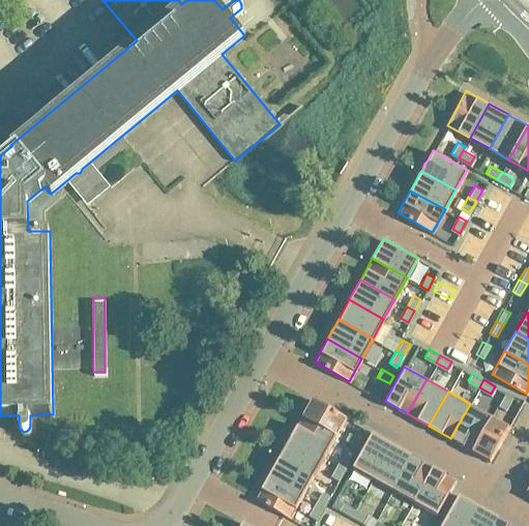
[(505,409),(512,397),(504,392),(498,405),(505,409)]
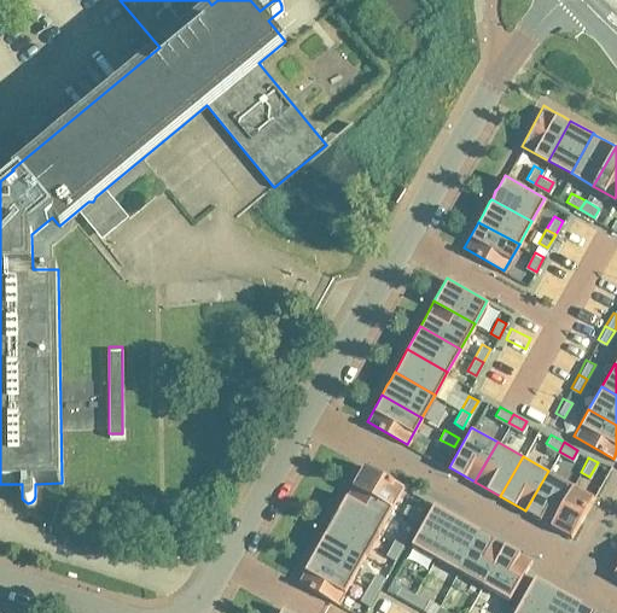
[(353,483),(393,506),(403,485),(364,463),(353,483)]
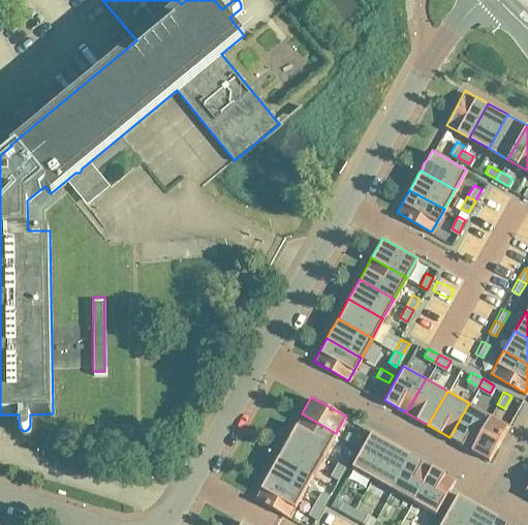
[(491,414),(469,403),(449,437),(471,450),(491,414)]
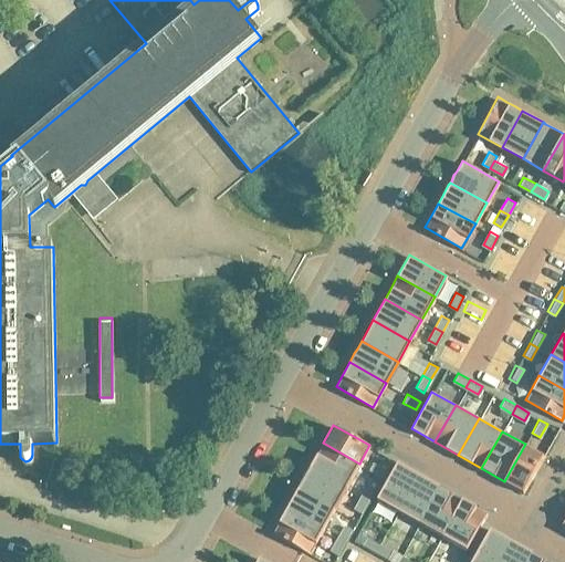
[(310,466),(346,487),(359,464),(323,443),(310,466)]
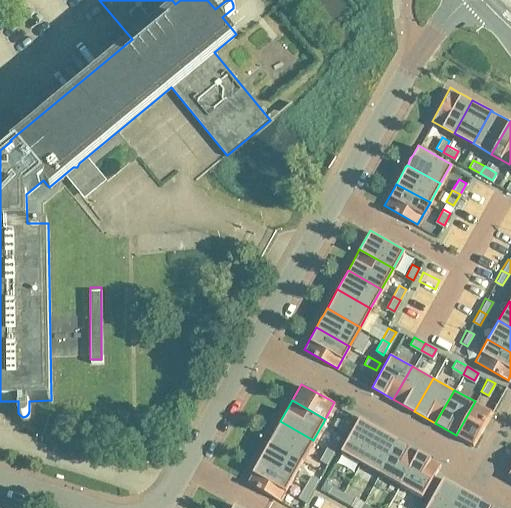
[(491,411),(475,401),(456,435),(472,444),(479,432),(491,411)]
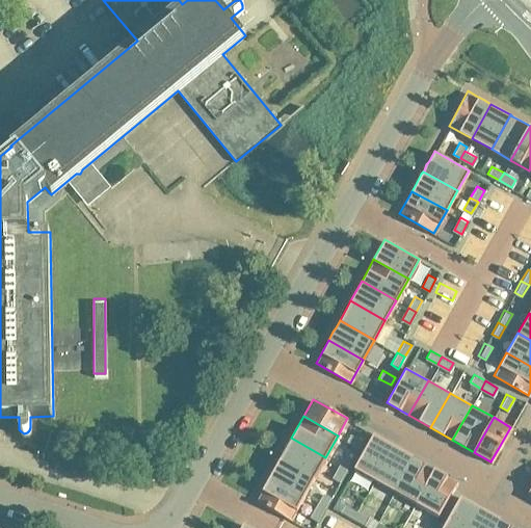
[(353,468),(374,479),(394,445),(373,432),(353,468)]
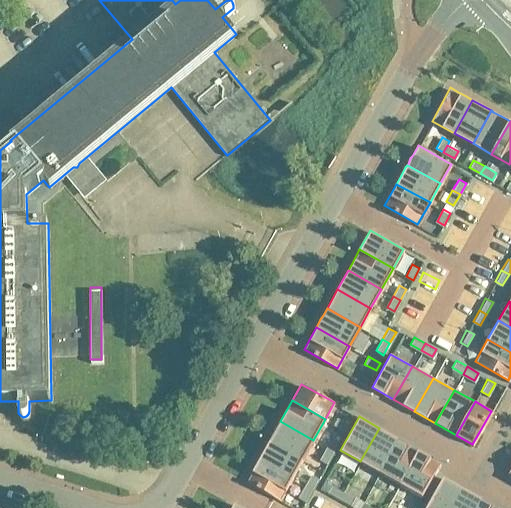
[(338,417),(334,424),(345,430),(349,423),(338,417)]
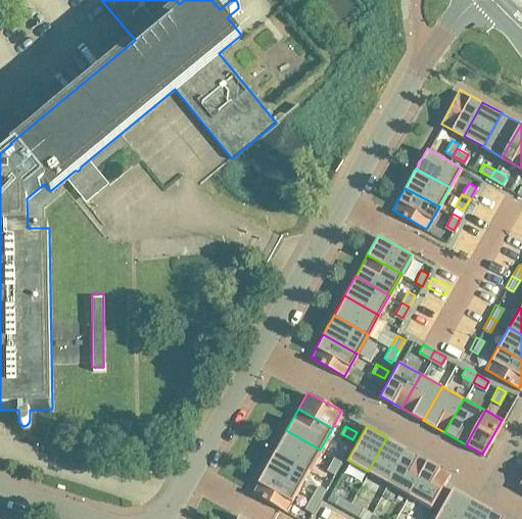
[(320,450),(286,430),(275,450),(310,469),(320,450)]
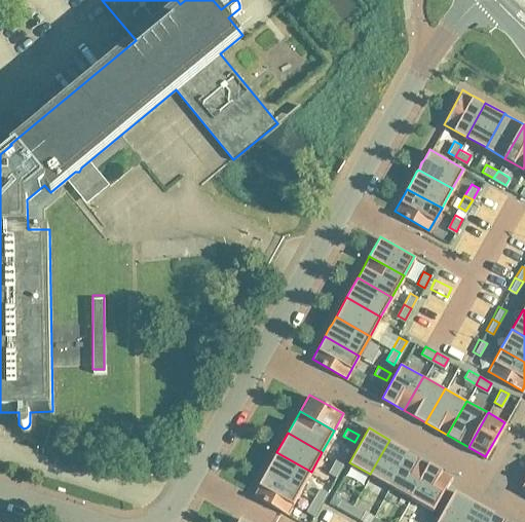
[(370,474),(389,484),(408,450),(389,440),(370,474)]
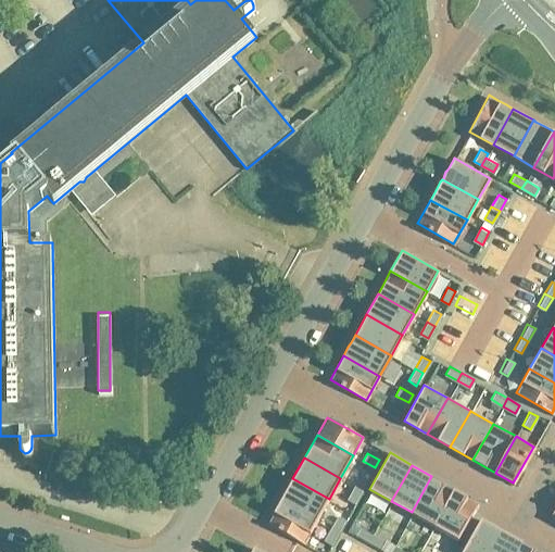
[(361,474),(354,486),(362,490),(368,478),(361,474)]
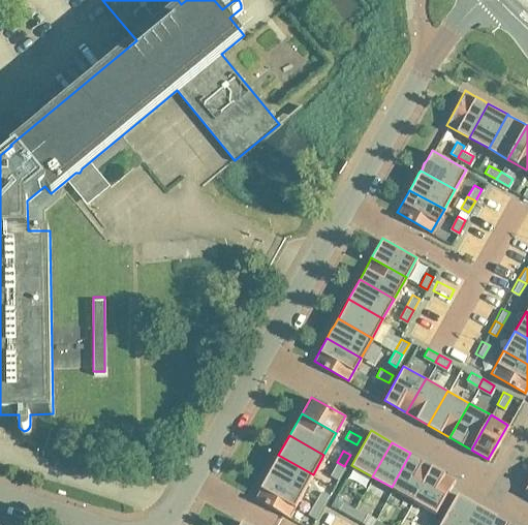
[(392,487),(413,499),(432,465),(410,453),(392,487)]
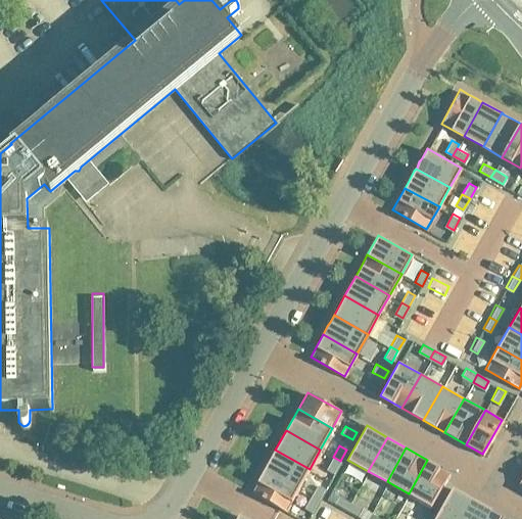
[(298,487),(310,469),(275,450),(265,469),(298,487)]
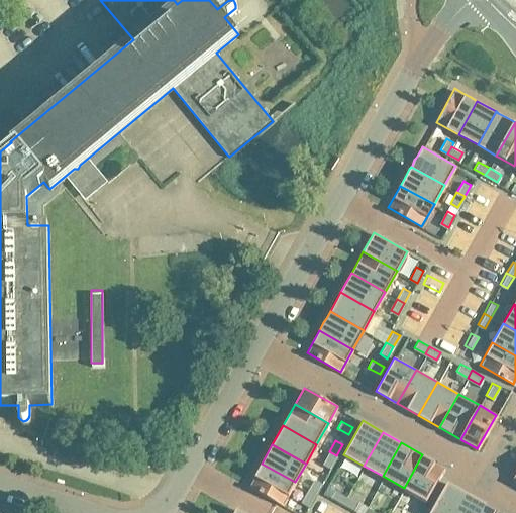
[(330,467),(336,455),(329,451),(322,463),(330,467)]
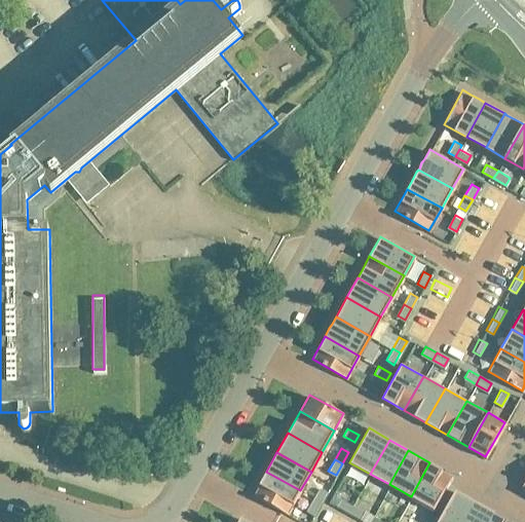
[(452,475),(429,462),(411,496),(433,509),(446,485),(452,475)]
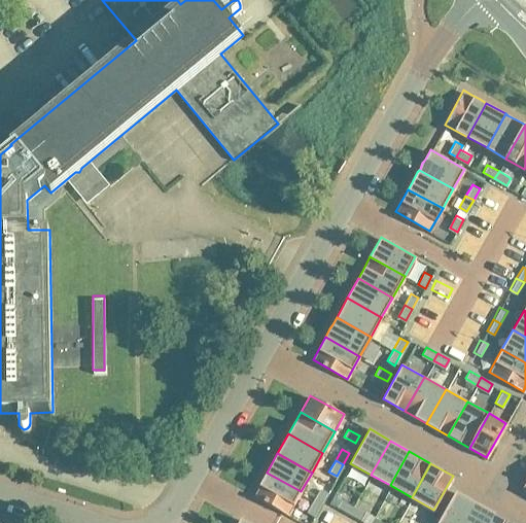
[(288,514),(301,491),(267,473),(263,480),(259,484),(253,495),(257,497),(263,500),(275,507),(288,514)]
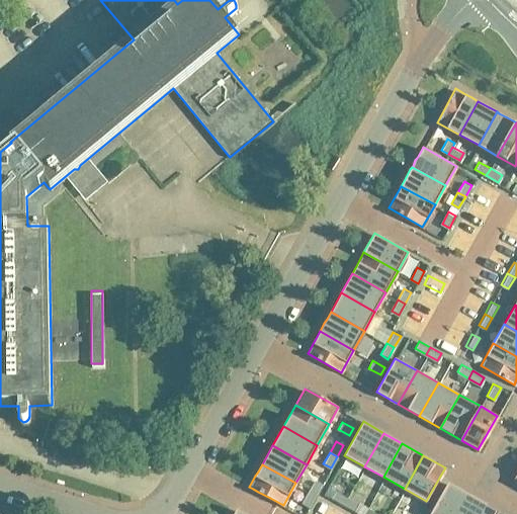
[(315,479),(309,490),(316,494),(322,483),(315,479)]
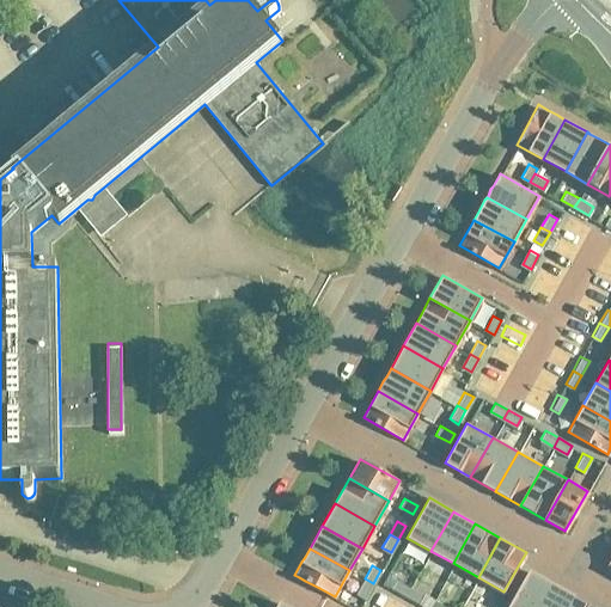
[(538,606),(553,582),(543,576),(533,571),(530,569),(507,606),(538,606)]
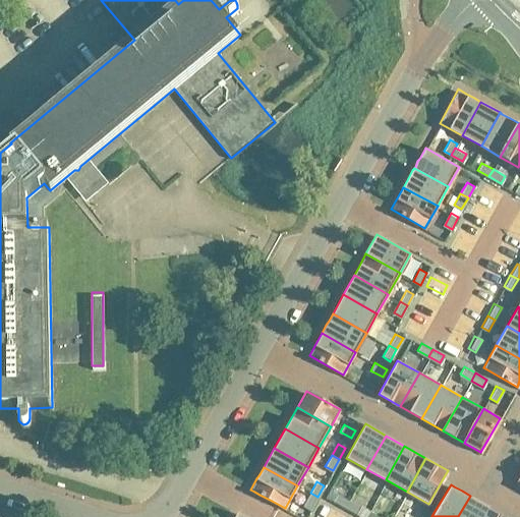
[(310,509),(318,497),(310,493),(303,505),(310,509)]
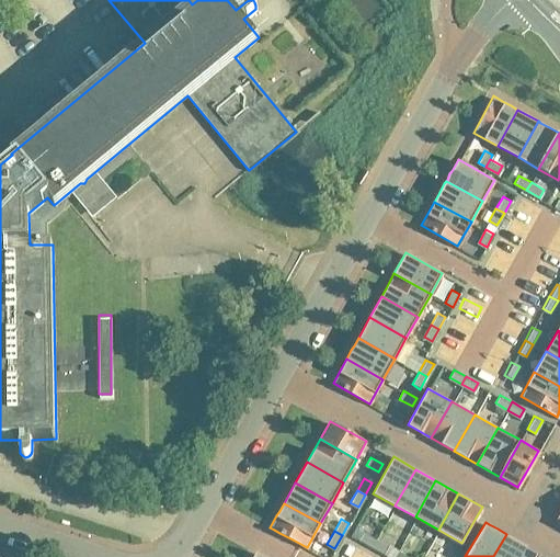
[(360,540),(372,546),(376,538),(364,532),(360,540)]
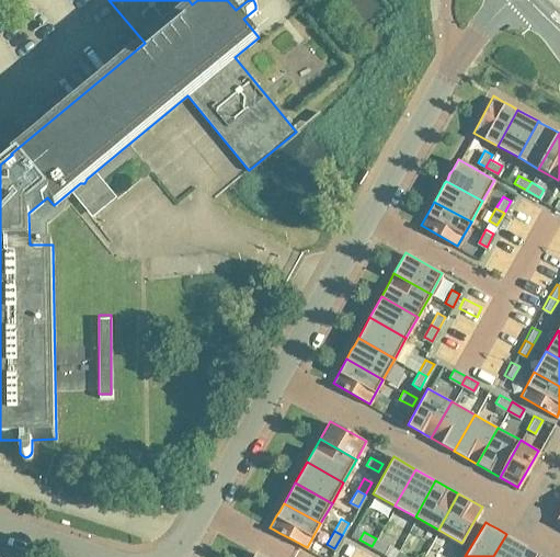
[(506,534),(493,556),(521,556),(527,546),(526,545),(518,541),(510,536),(506,534)]
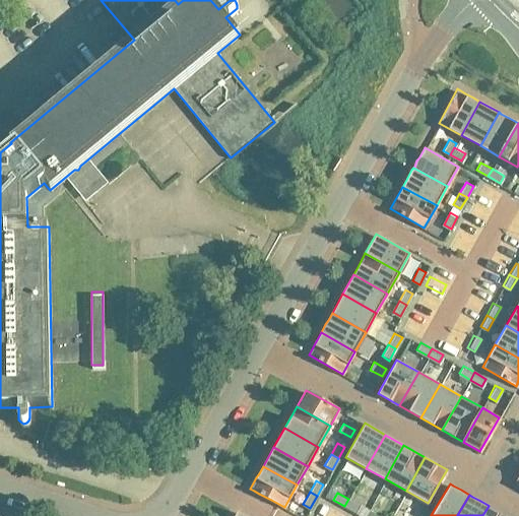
[(360,505),(348,499),(344,506),(355,512),(360,505)]
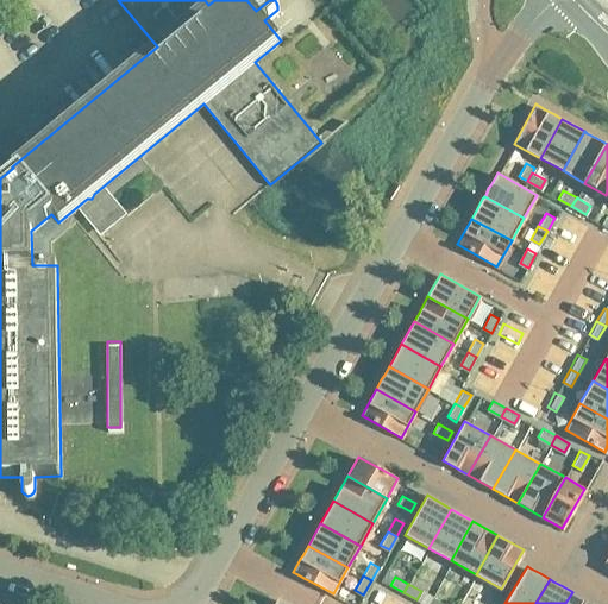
[(594,603),(572,592),(565,603),(594,603)]
